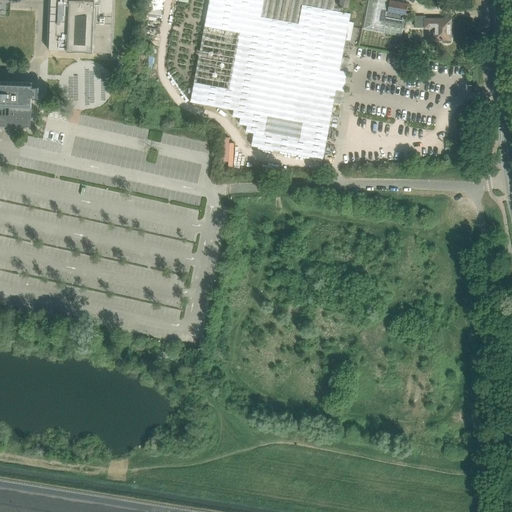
[(47,0),(49,6),(51,6),(49,50),(111,53),(113,0),(47,0)]
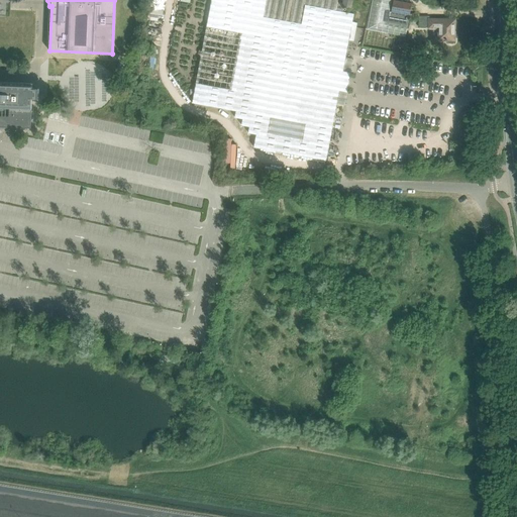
[(339,91),(347,92),(351,73),(343,71),(353,13),(341,11),(341,5),(352,7),(353,0),(211,0),(193,102),(236,110),(235,117),(242,118),(241,125),(249,126),(248,132),(256,134),(253,146),(326,161),(332,128),(339,91)]
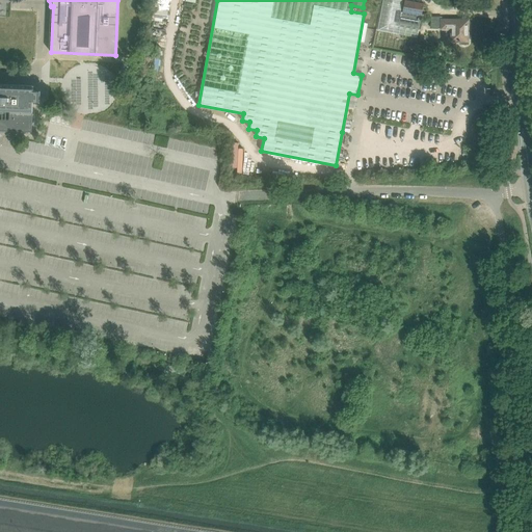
[(421,16),(422,16),(424,2),(414,0),(404,0),(401,19),(420,22),(421,16)]
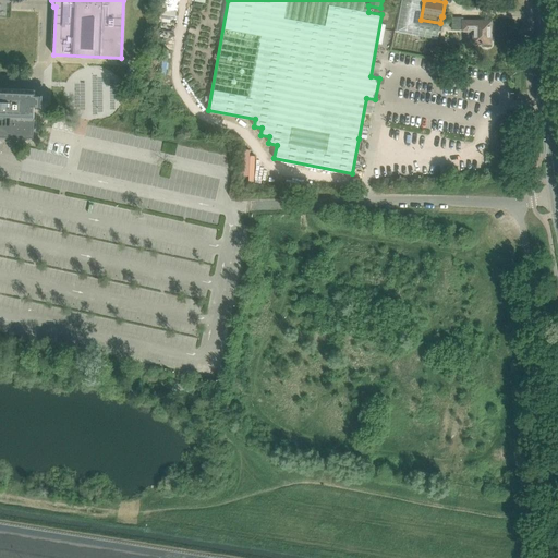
[(492,21),(463,21),(463,29),(473,29),(473,32),(474,32),(474,43),(490,44),(492,21)]
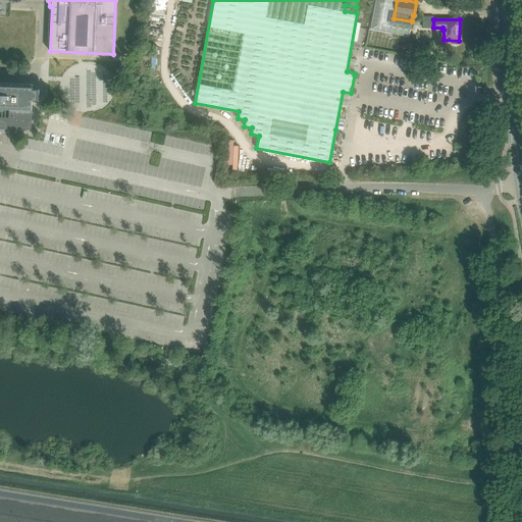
[(0,108),(9,109),(8,131),(32,131),(33,99),(40,100),(40,89),(33,88),(34,84),(0,82),(0,108)]
